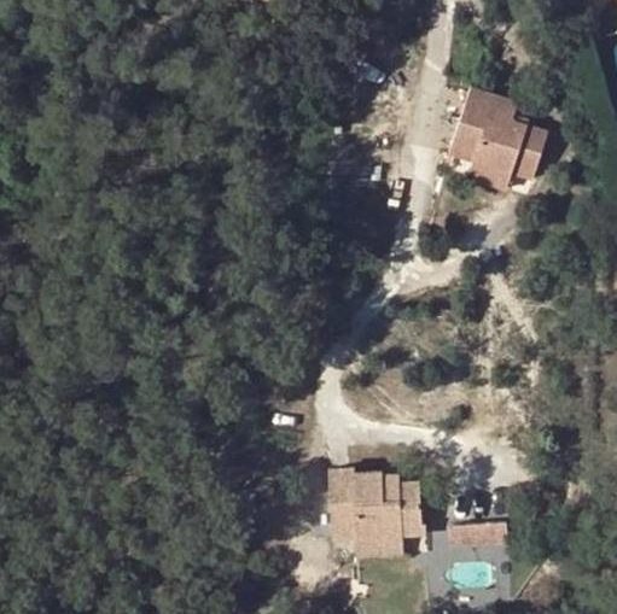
[(519,109),(473,91),(452,146),(476,156),(472,163),(511,177),(513,170),(534,179),(549,139),(513,126),(519,109)]
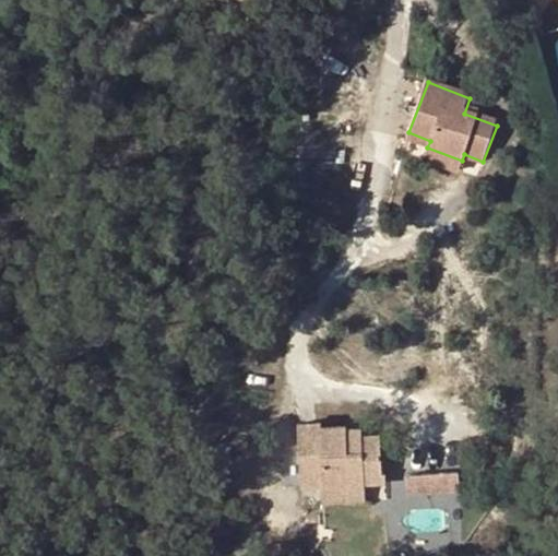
[(430,141),(408,132),(406,139),(427,148),(430,141)]
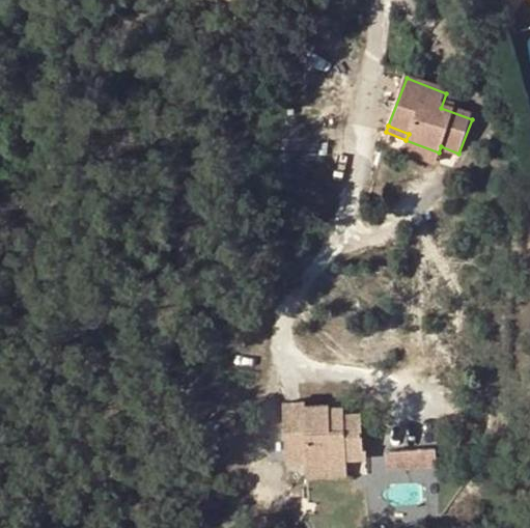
[(439,153),(406,140),(400,155),(434,167),(439,153)]
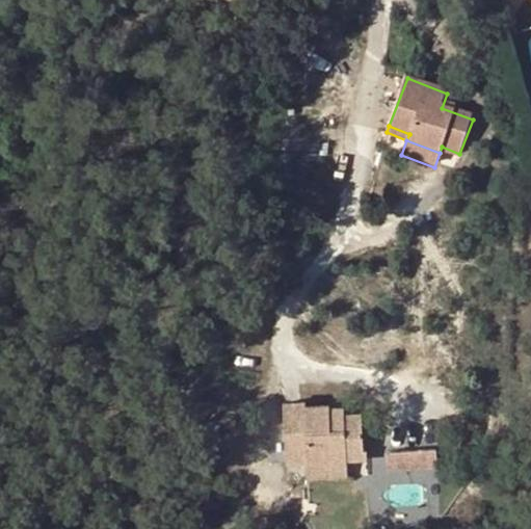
[(457,159),(459,154),(442,147),(440,153),(457,159)]
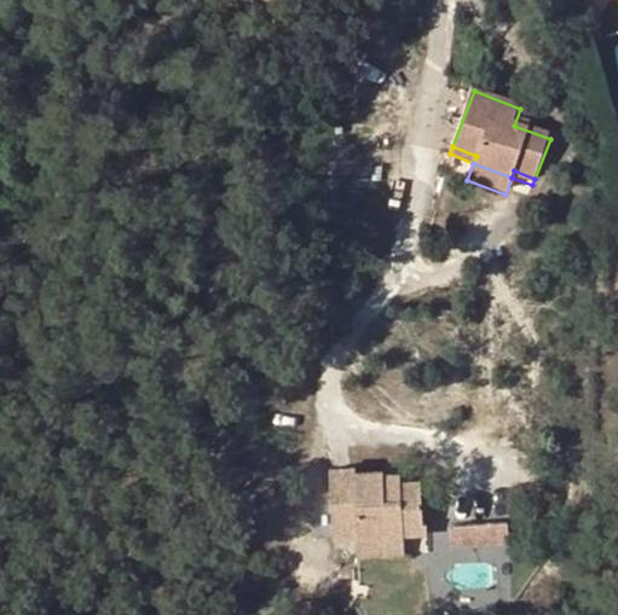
[(327,469),(329,537),(357,535),(427,533),(427,524),(419,524),(419,482),(398,482),(397,486),(381,486),(381,474),(381,471),(353,471),(353,469),(327,469)]
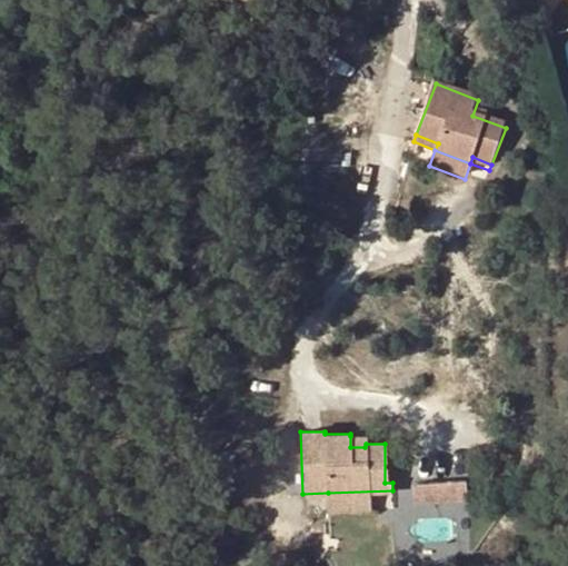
[(366,436),(350,436),(350,447),(365,447),(366,444),(366,436)]
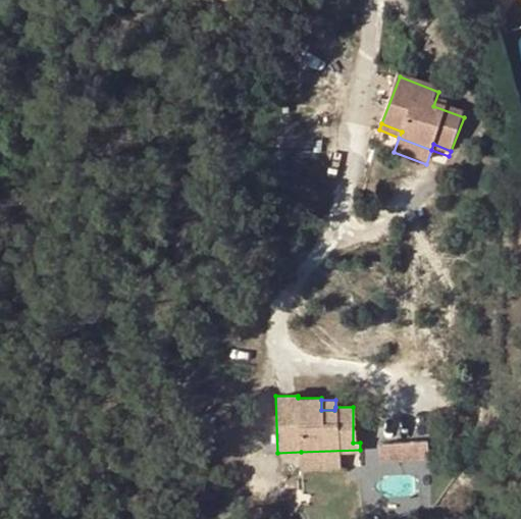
[(413,442),(380,444),(380,460),(413,459),(413,442)]
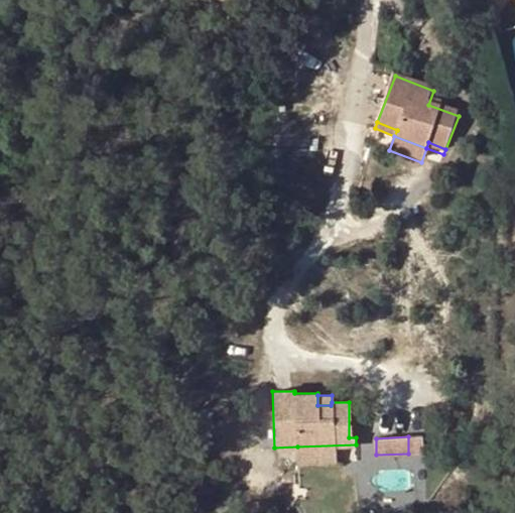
[(422,436),(408,436),(408,454),(423,454),(422,436)]
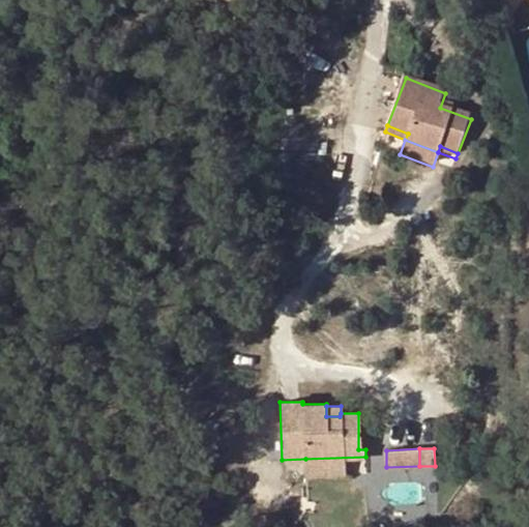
[(365,457),(305,459),(306,477),(365,474),(365,457)]
